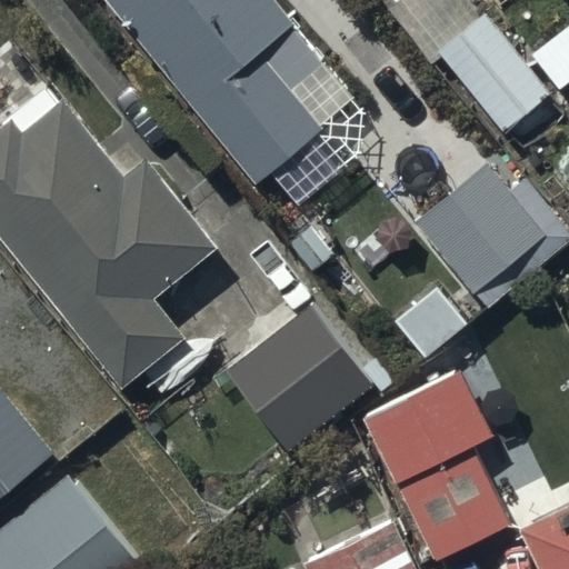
[(107,0),(256,185),(271,172),(288,193),(328,162),(310,140),(323,130),(291,90),(323,65),(273,0),(107,0)]
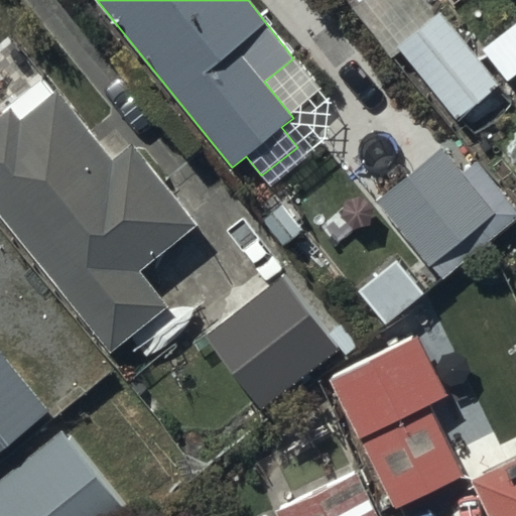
[(359,0),(351,7),(391,56),(400,49),(457,120),(472,108),(477,114),(496,98),(492,92),(500,86),(439,12),(434,16),(421,0),(359,0)]
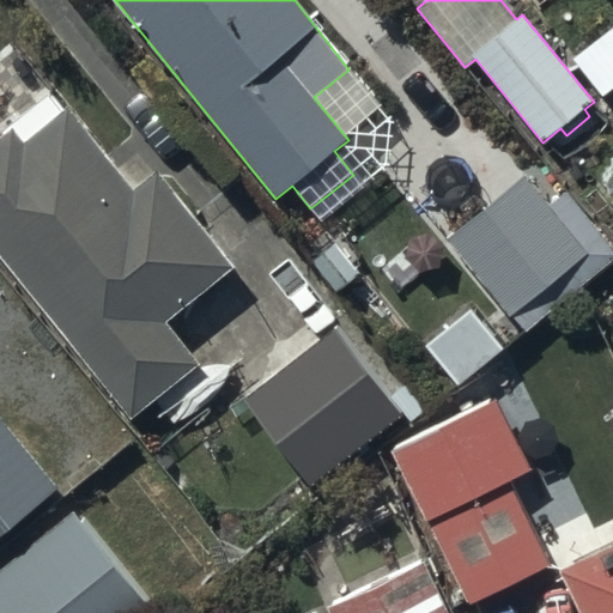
[(13,128),(0,138),(0,255),(132,419),(198,366),(165,326),(236,268),(158,171),(132,192),(66,110),(25,144),(13,128)]
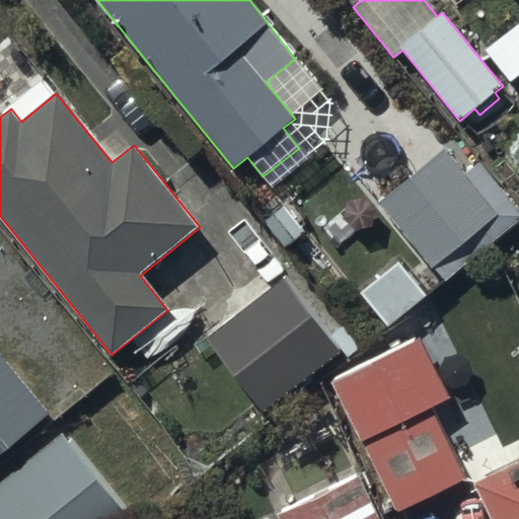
[(377,203),(432,269),(434,267),(445,281),(518,220),(518,209),(478,160),(465,171),(445,148),(377,203)]
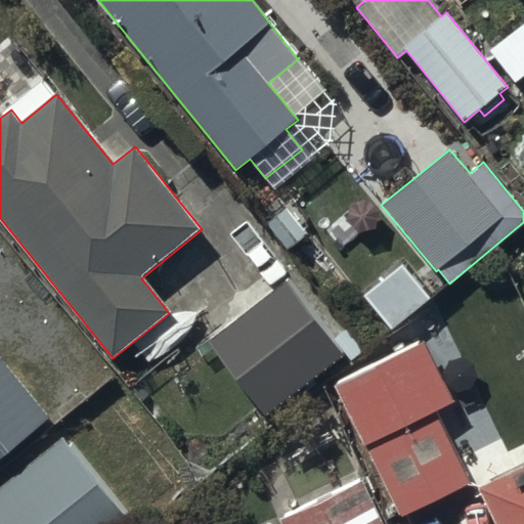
[(293,262),(230,316),(288,391),(353,339),(293,262)]
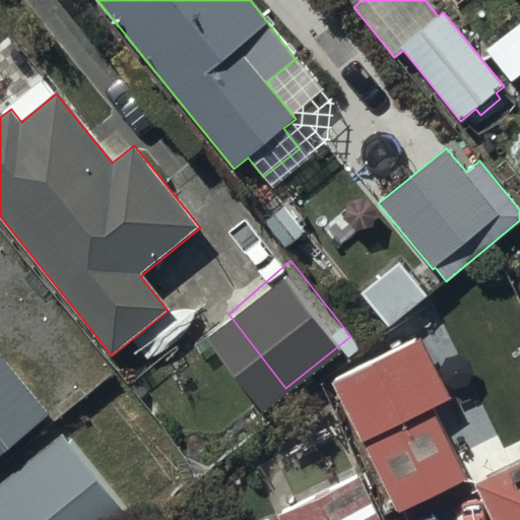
[(329,378),(397,513),(466,479),(472,493),(478,490),(492,519),(519,519),(519,439),(504,448),(498,435),(457,455),(435,410),(452,402),(446,391),(452,389),(443,370),(438,373),(418,334),(329,378)]
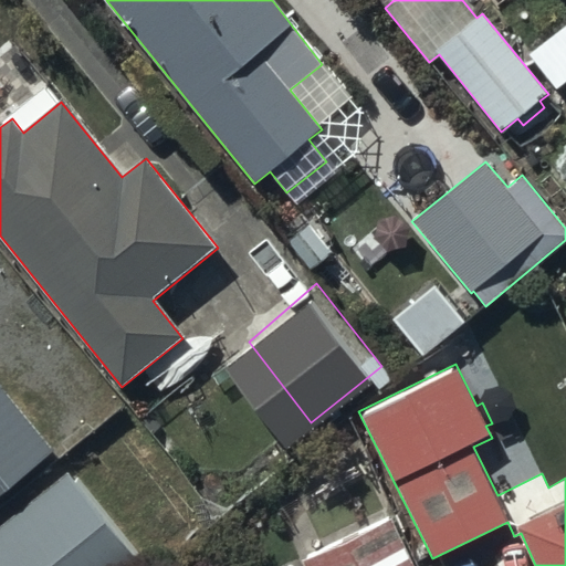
[(139,565),(145,562),(70,471),(0,527),(0,565),(139,565)]
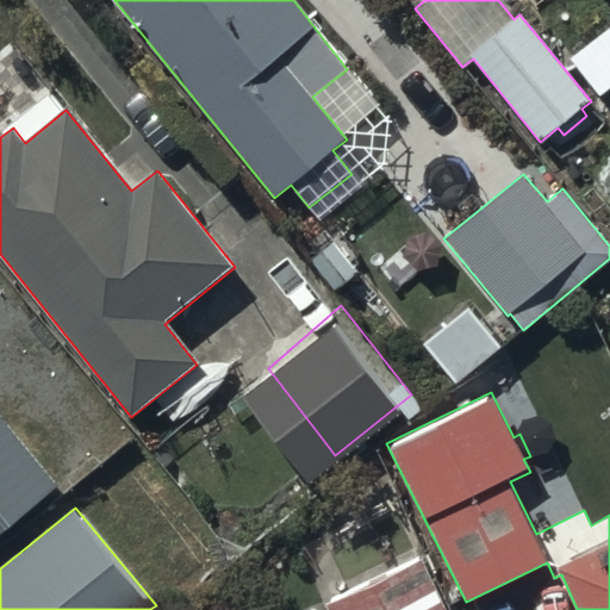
[(448,609),(422,555),(324,604),(325,609),(448,609)]
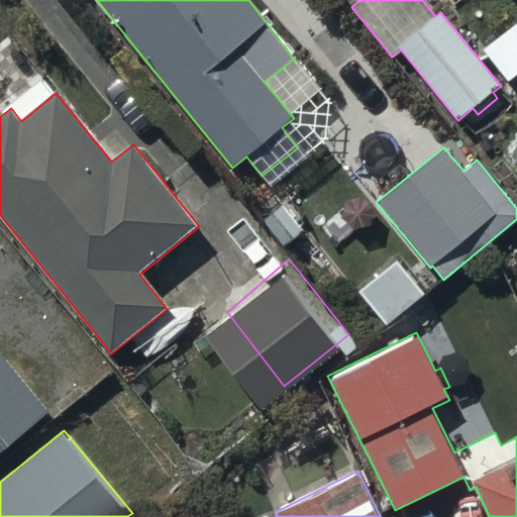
All buildings are outlined.
